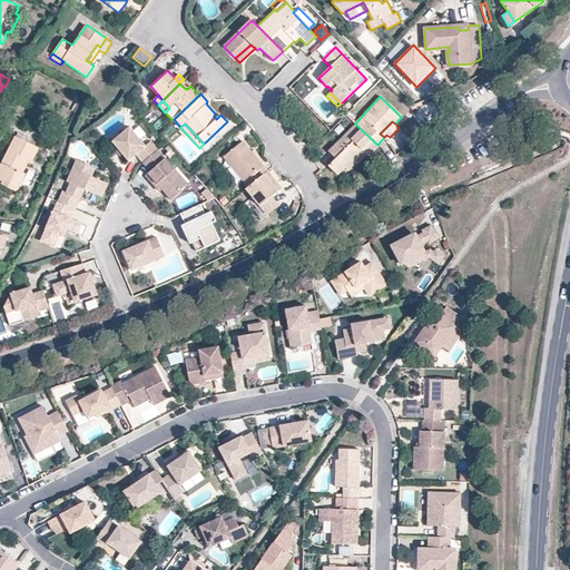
[(377,145),(355,124),(332,146),(340,154),(335,158),(328,166),(337,175),(344,168),(340,164),(349,155),(356,163),(357,165),(367,155),(369,156),(380,146),(377,145)]
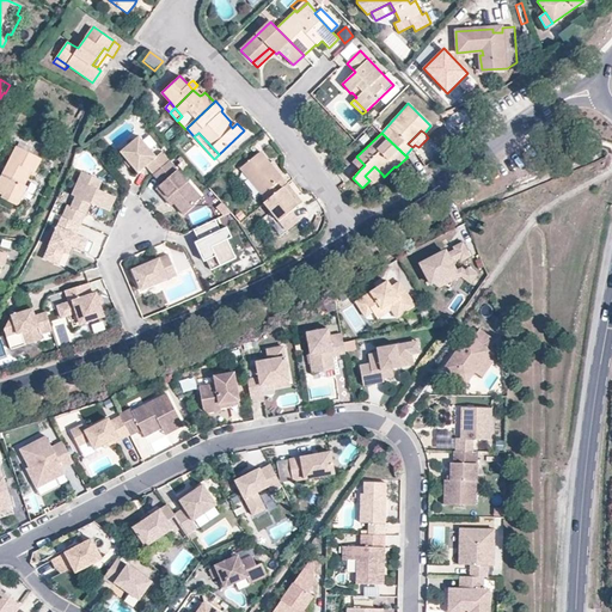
[(366,133),(360,139),(363,144),(371,138),(366,133)]
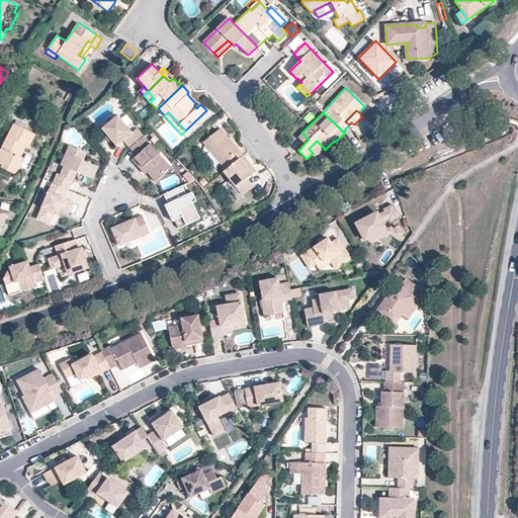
[(128,147),(143,136),(136,127),(132,133),(117,116),(102,130),(106,136),(110,140),(116,146),(122,141),(127,148),(128,147)]
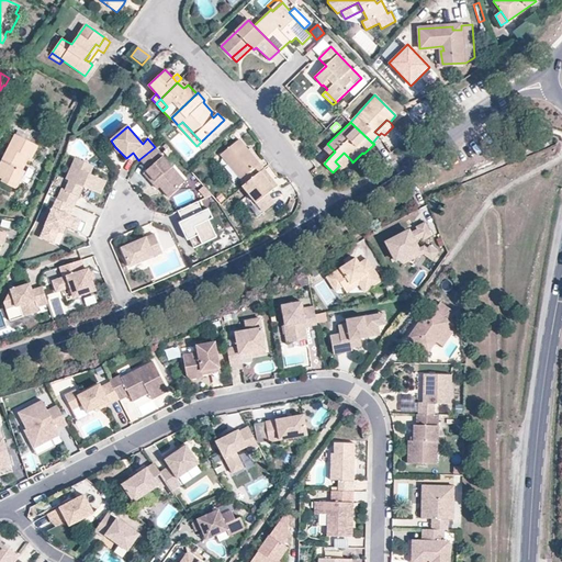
[(24,138),(17,134),(15,134),(0,163),(0,177),(1,178),(0,180),(13,188),(23,170),(20,168),(26,156),(30,157),(32,158),(38,145),(37,145),(29,141),(24,138)]
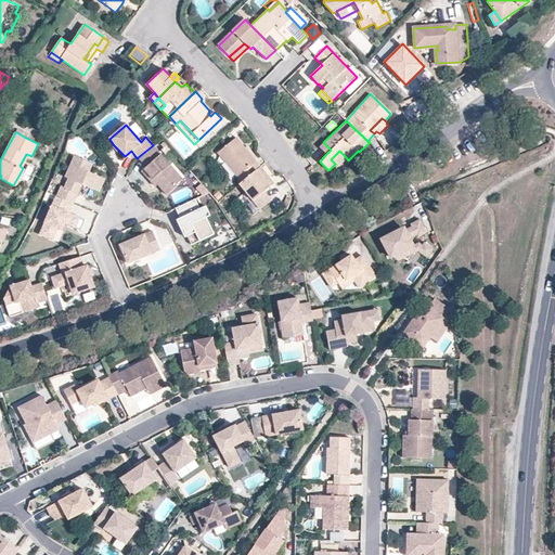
[(241,181),(260,166),(256,159),(246,147),(236,137),(218,153),(226,163),(237,177),(241,181)]
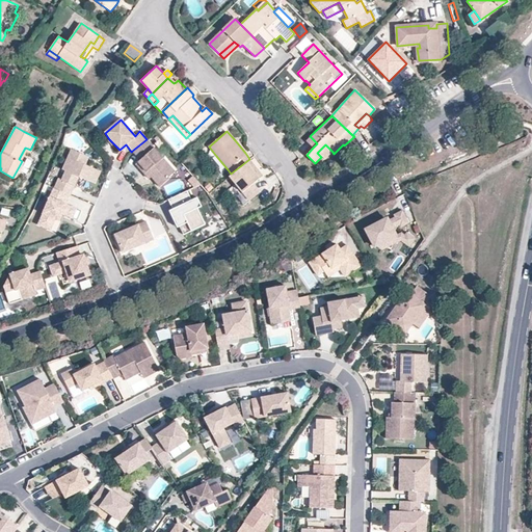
[(317,143),(310,136),(307,140),(313,148),(317,143)]
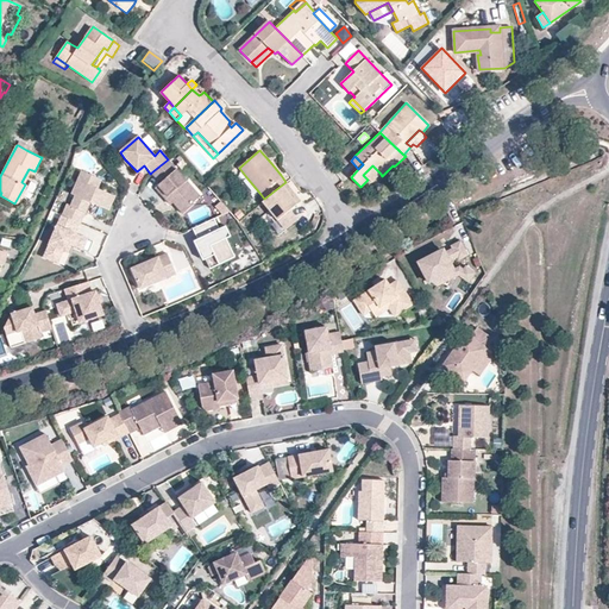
[(200,195),(168,159),(151,173),(161,182),(155,187),(165,199),(168,196),(171,201),(182,212),(184,212),(194,203),(192,202),(200,195)]
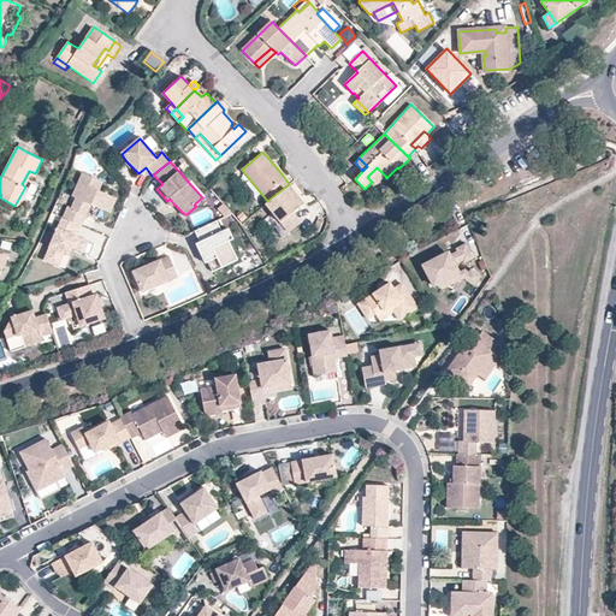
[(273,164),(284,177),(286,175),(276,161),(273,164)]
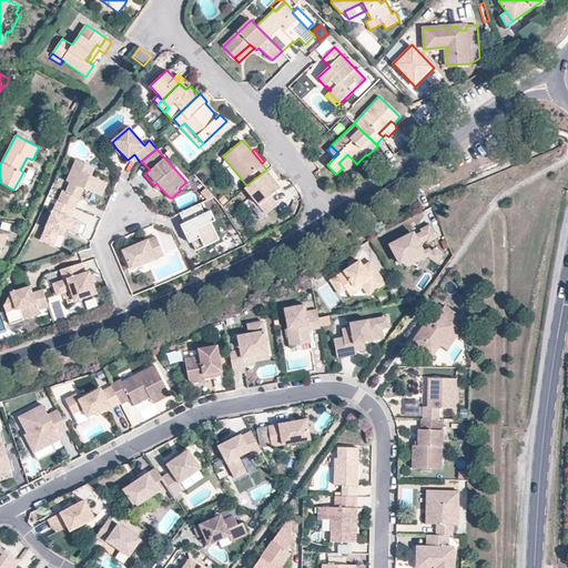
[(346,171),(355,162),(347,154),(338,163),(343,168),(346,171)]
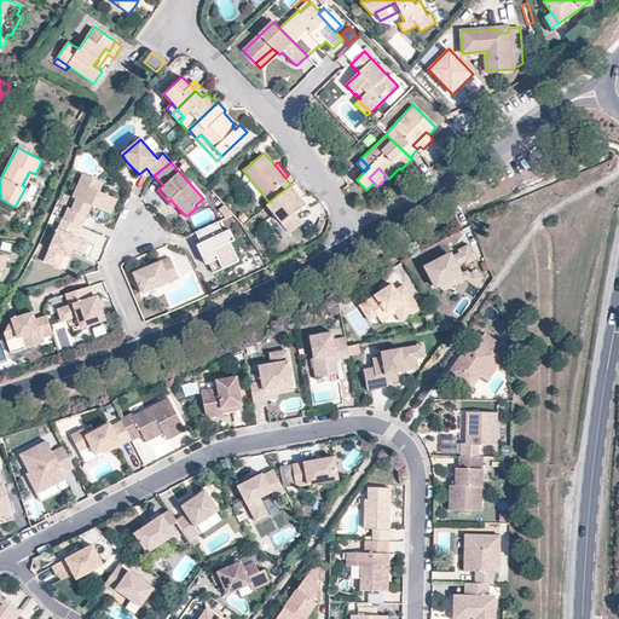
[(25,187),(33,173),(29,172),(22,185),(25,187)]
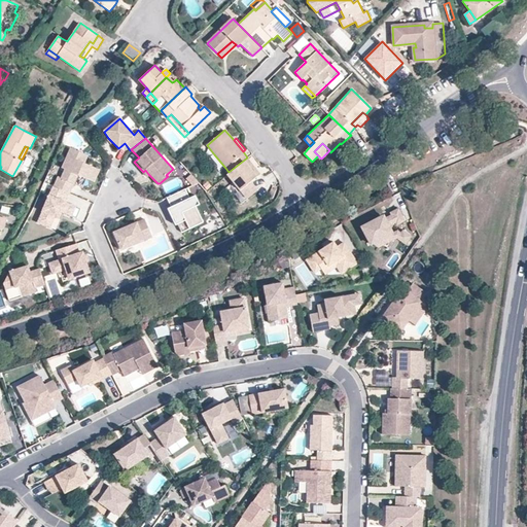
[(58,175),(54,186),(69,192),(70,194),(74,182),(70,181),(74,172),(95,181),(101,168),(85,162),(89,154),(70,147),(62,167),(65,168),(61,177),(58,175)]
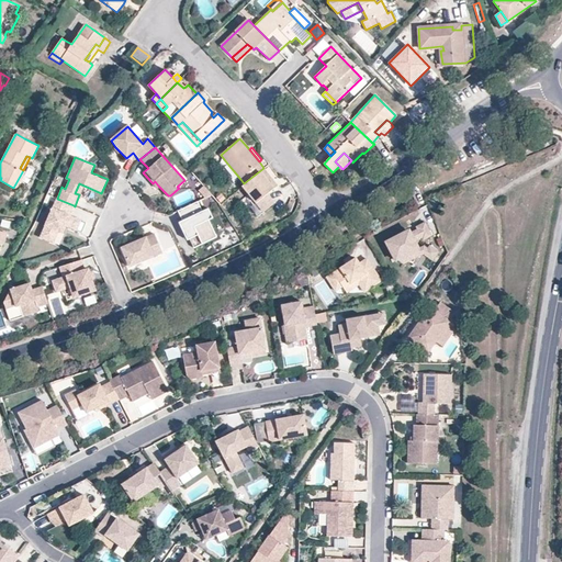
[(235,183),(240,179),(228,165),(223,169),(235,183)]
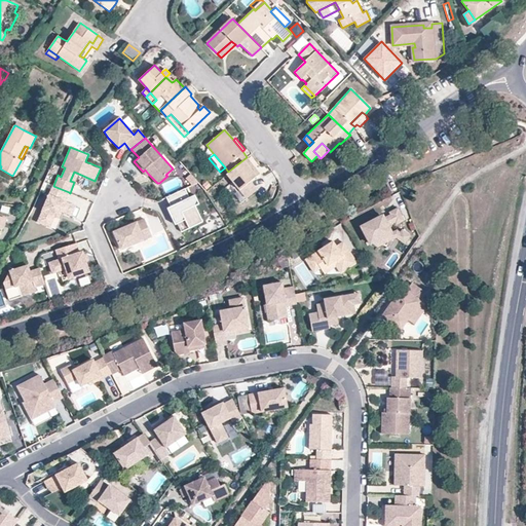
[(228,172),(226,174),(247,198),(257,189),(251,181),(257,176),(251,168),(255,165),(248,157),(247,157),(228,172)]
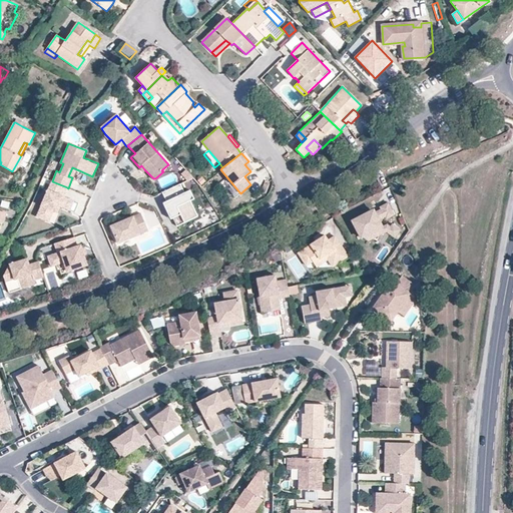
[(21,155),(12,171),(15,172),(23,156),(21,155)]
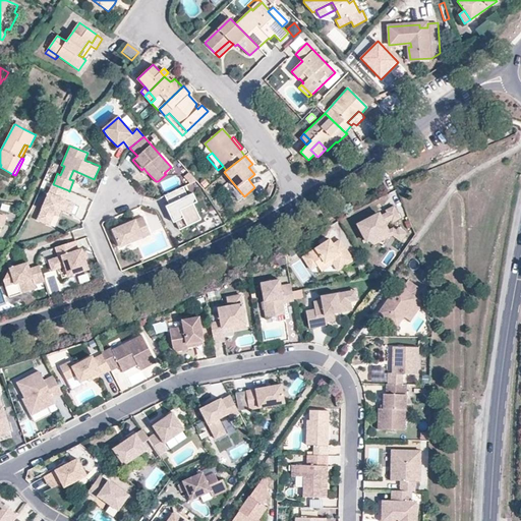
[(258,171),(252,164),(248,167),(254,174),(258,171)]
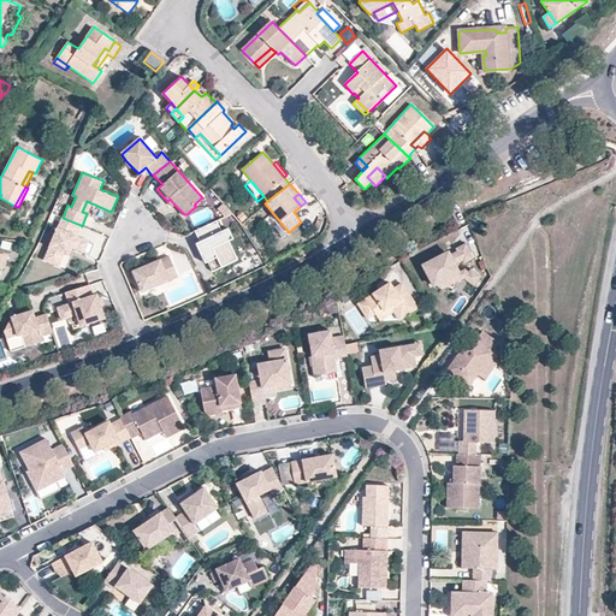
[(81,225),(63,218),(45,260),(58,266),(63,255),(66,256),(70,248),(83,253),(88,241),(76,236),(81,225)]
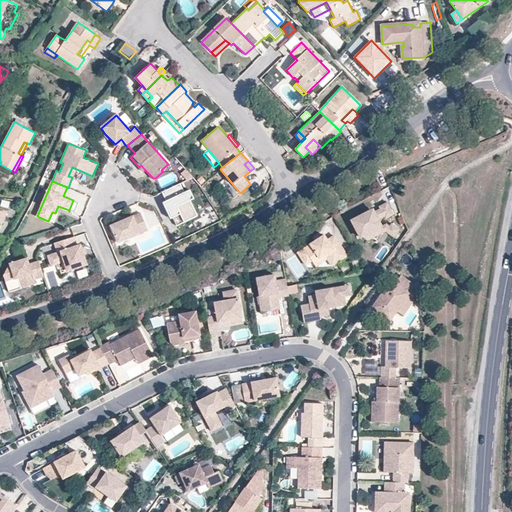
[(180,183),(161,192),(166,201),(162,202),(168,213),(170,212),(172,217),(176,226),(198,215),(190,200),(194,198),(190,190),(184,192),(180,183)]
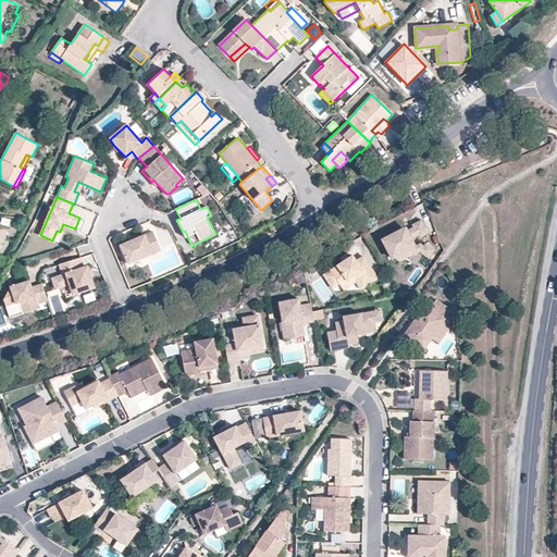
[(404,230),(383,240),(392,259),(394,258),(400,262),(403,261),(408,254),(410,255),(415,247),(411,240),(418,236),(420,239),(429,234),(422,221),(412,225),(415,229),(416,232),(408,235),(405,233),(404,230)]
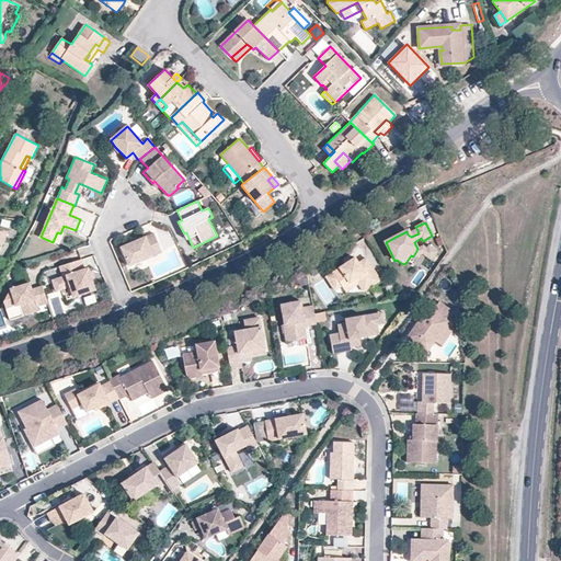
[(139,240),(133,243),(122,248),(130,266),(164,252),(156,233),(139,240)]
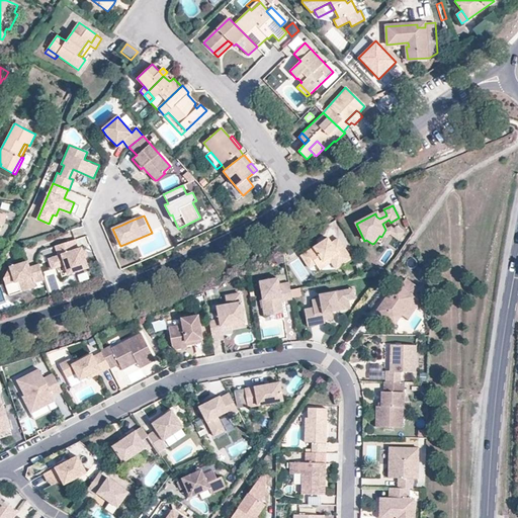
[(396,230),(392,235),(400,241),(406,232),(397,227),(396,230)]
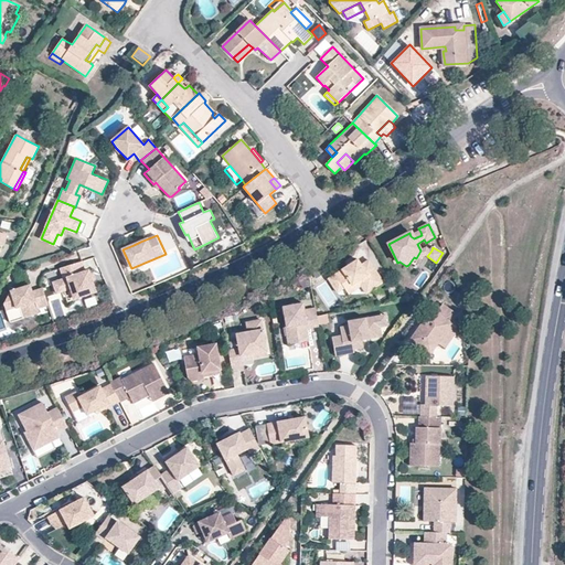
[(414,257),(408,265),(427,256),(432,251),(426,248),(420,251),(416,258),(414,257)]
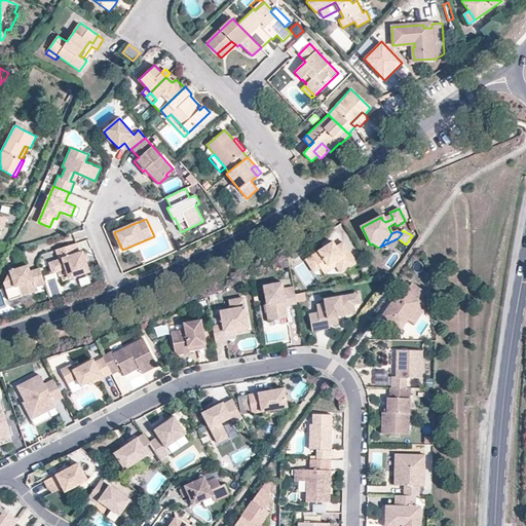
[(81,254),(77,242),(55,250),(60,261),(50,264),(52,273),(67,269),(70,279),(89,273),(85,263),(84,257),(82,253),(81,254)]
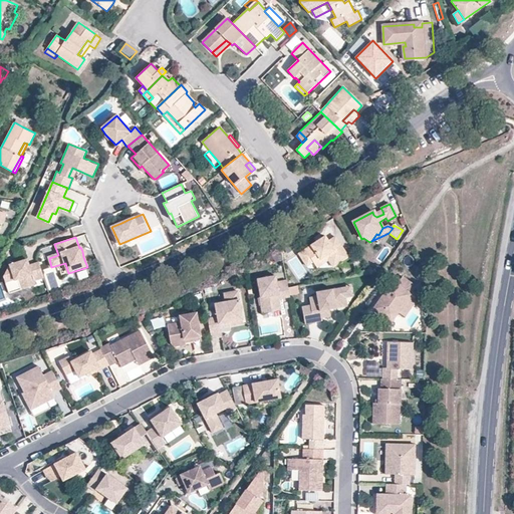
[(318,243),(300,255),(309,267),(315,262),(316,264),(327,256),(330,260),(331,261),(333,260),(337,266),(350,257),(336,237),(330,242),(326,237),(321,240),(323,242),(319,245),(318,243)]
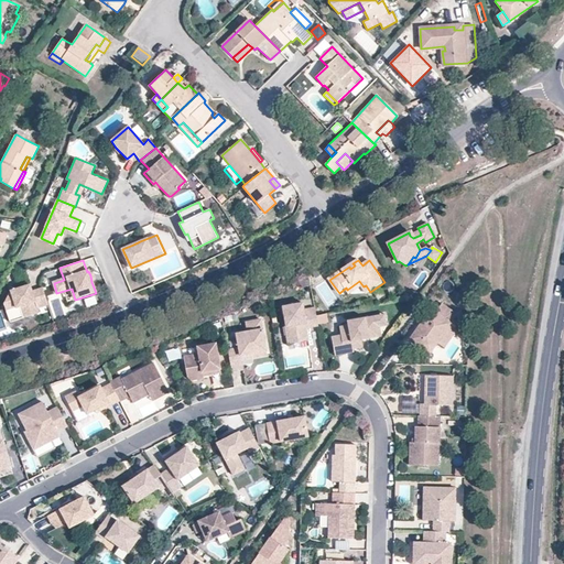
[(359,281),(347,290),(350,294),(362,285),(359,281)]
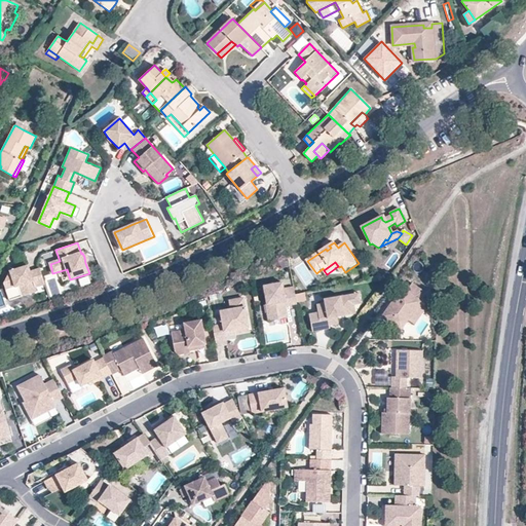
[(36,289),(45,285),(40,269),(31,272),(28,273),(25,267),(9,272),(3,285),(9,303),(37,293),(36,289)]
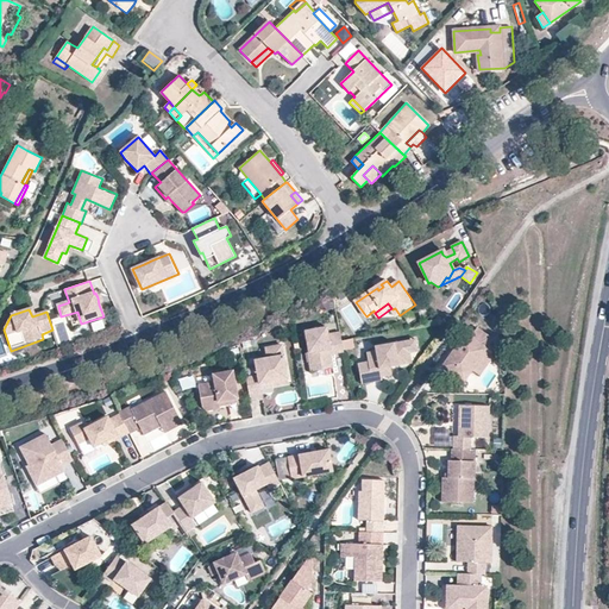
[(93,332),(105,330),(102,321),(90,324),(93,332)]
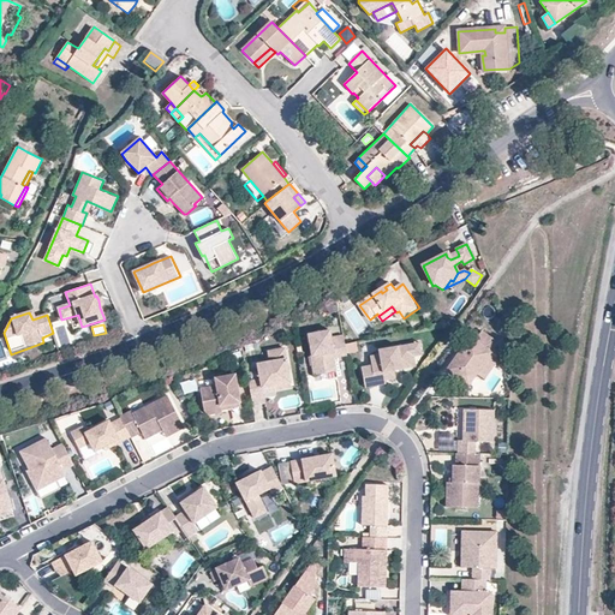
[(344,357),(348,357),(346,346),(344,336),(333,339),(330,332),(309,336),(314,357),(318,356),(322,375),(338,371),(335,359),(334,354),(339,353),(339,358),(344,357)]
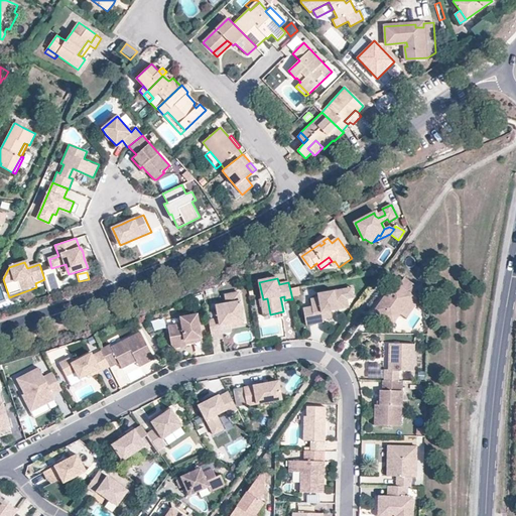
[(415,301),(412,286),(402,278),(396,286),(392,283),(373,310),(391,324),(405,303),(411,308),(415,301)]
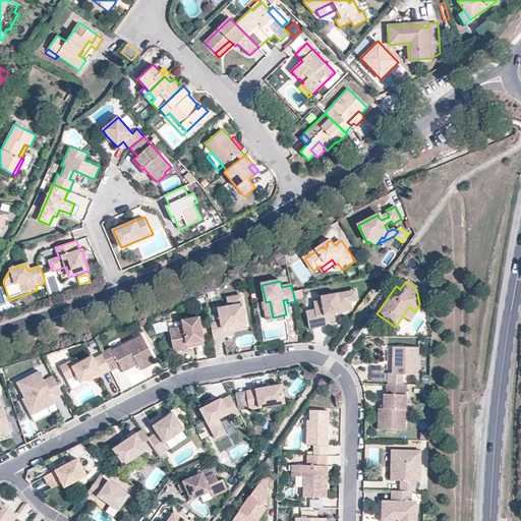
[(355,290),(348,292),(352,311),(357,301),(355,290)]
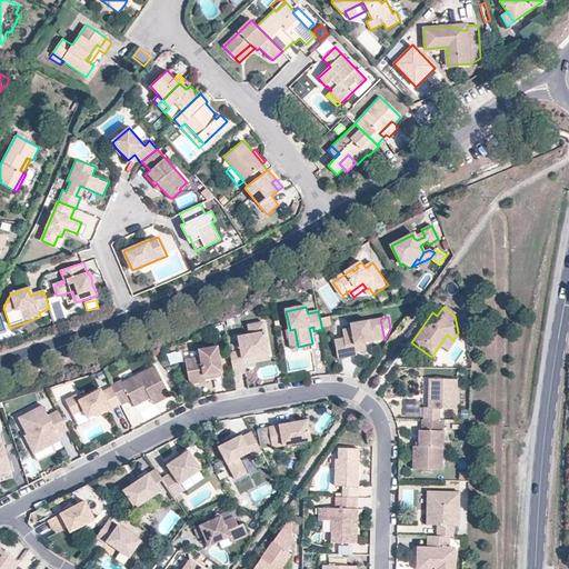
[(345,339),(348,358),(358,356),(357,352),(367,351),(366,343),(365,340),(372,339),(372,342),(385,340),(380,319),(351,325),(351,329),(342,330),(345,339)]
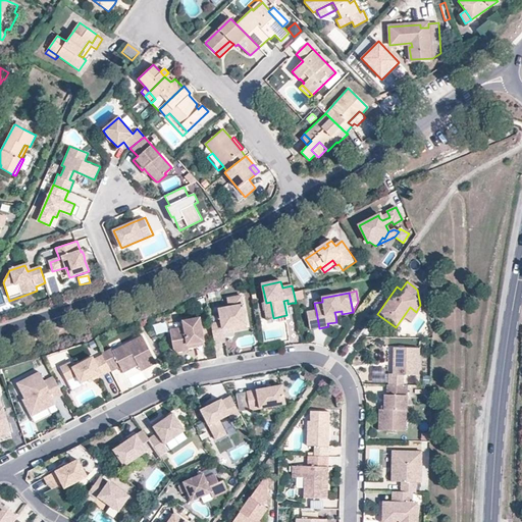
[(212,324),(216,344),(226,342),(225,333),(224,329),(248,324),(243,296),(228,299),(230,307),(220,309),(222,322),(212,324)]
